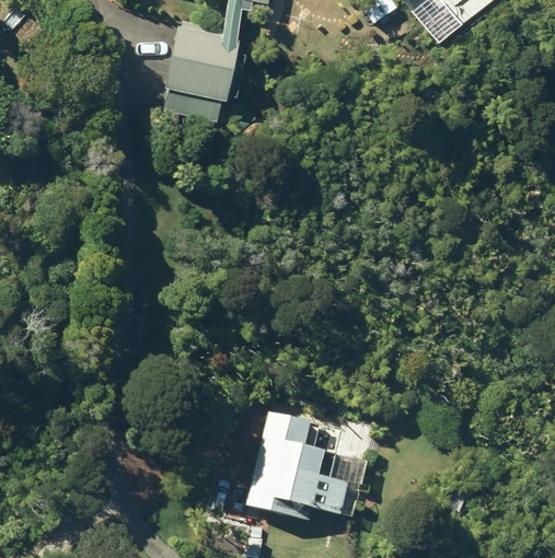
[(374,0),(365,8),(376,23),(400,6),(395,0),(374,0)]
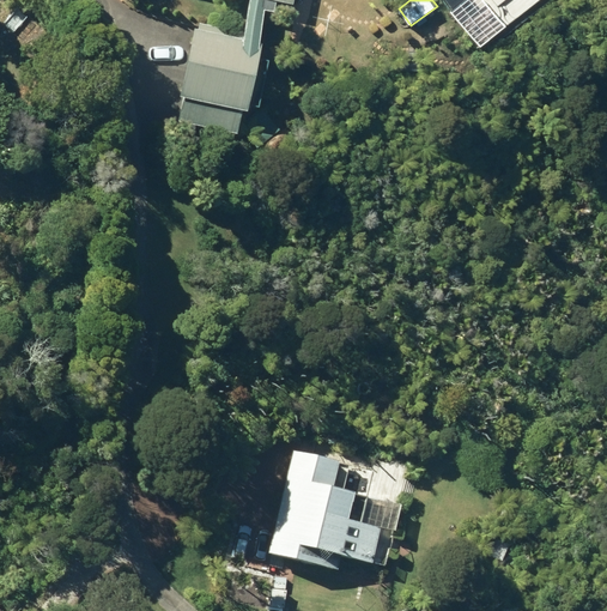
[(261,34),(199,19),(198,28),(192,26),(177,96),(183,97),(178,120),(237,133),(261,34)]
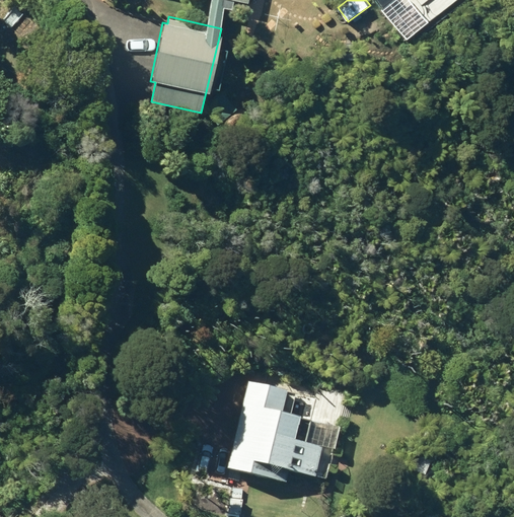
[(229,86),(206,102),(219,123),(242,106),(229,86)]
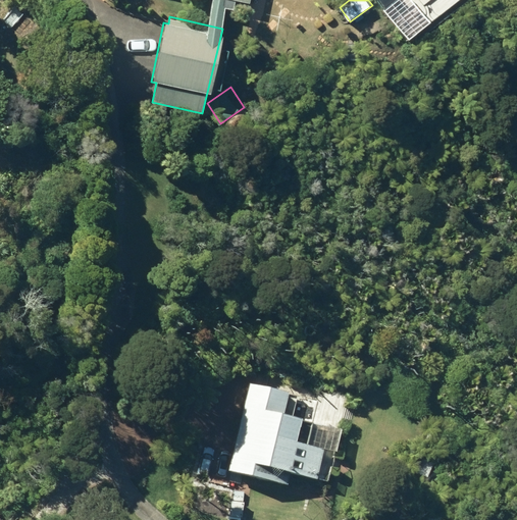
[(250,381),(228,470),(289,484),(291,473),(328,482),(342,428),(293,416),(298,394),(250,381)]
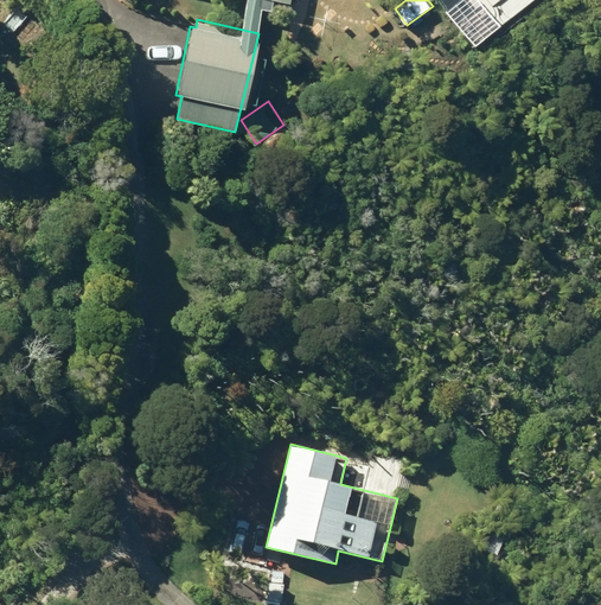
[(269,600),(283,602),(286,584),(272,581),(269,600)]
